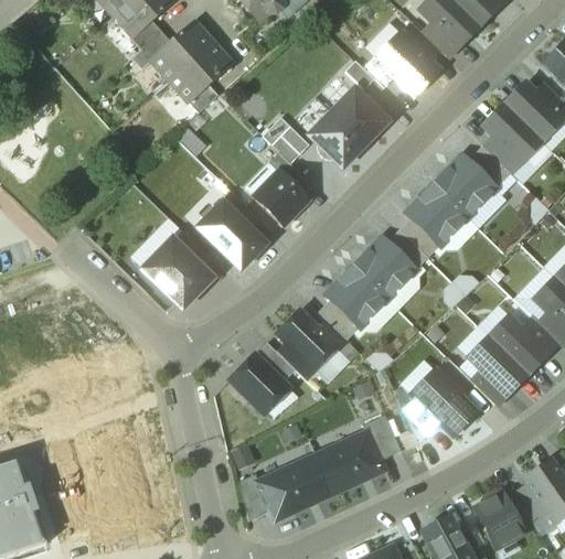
[(99,0),(113,14),(128,0),(99,0)]
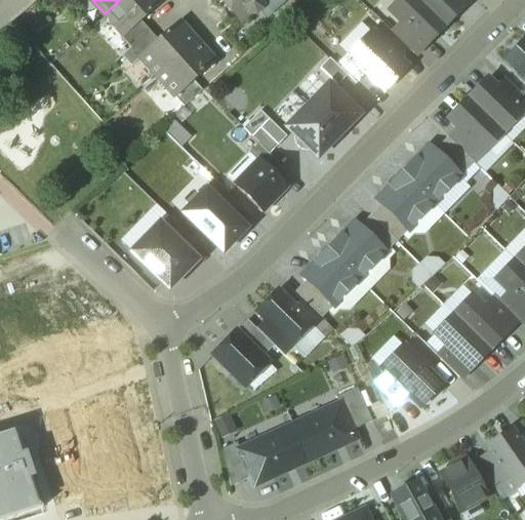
[(119,0),(105,13),(122,33),(127,29),(127,30),(142,17),(160,0),(119,0)]
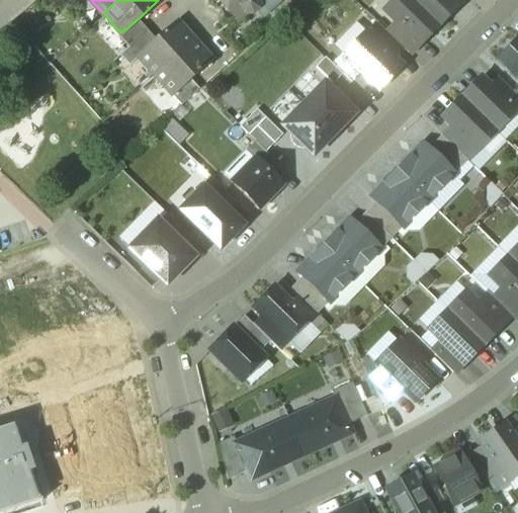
[(225,0),(238,14),(245,8),(252,8),(256,5),(256,0),(225,0)]
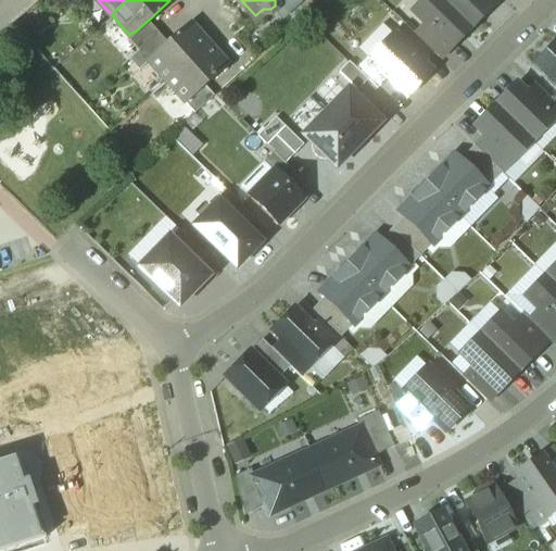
[(469,25),(444,0),(419,0),(412,9),(425,21),(447,44),(450,46),(469,25)]
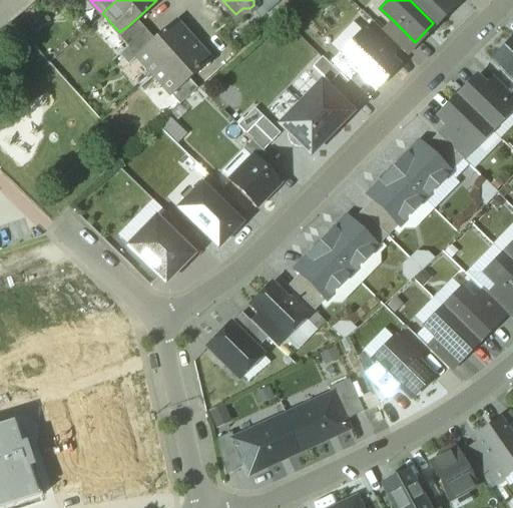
[(451,2),(449,0),(410,0),(433,23),(452,4),(451,2)]
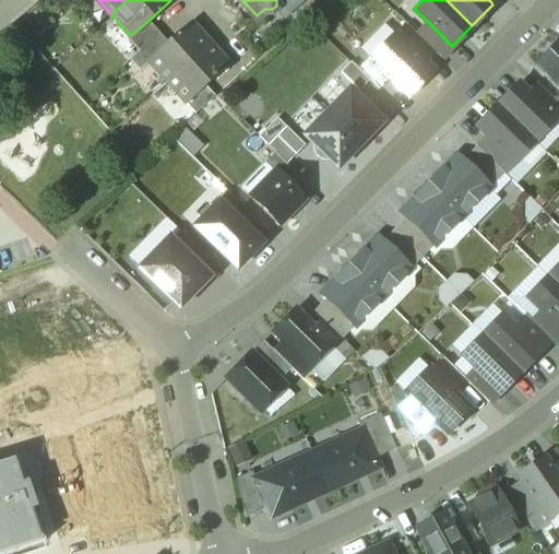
[(151,19),(135,32),(135,31),(130,35),(139,46),(158,28),(151,19)]
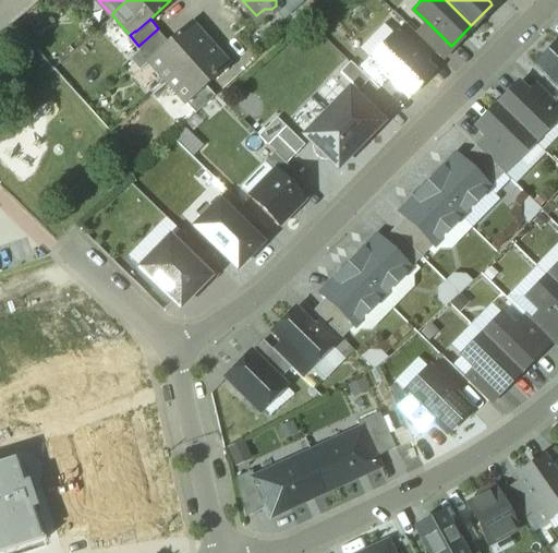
[(168,38),(147,56),(149,58),(167,77),(208,40),(190,20),(168,38)]
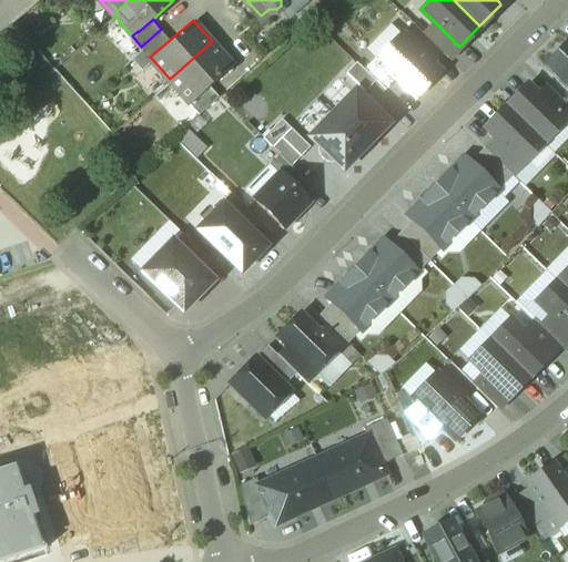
[(457,44),(434,21),(423,31),(443,51),(447,55),(457,44)]
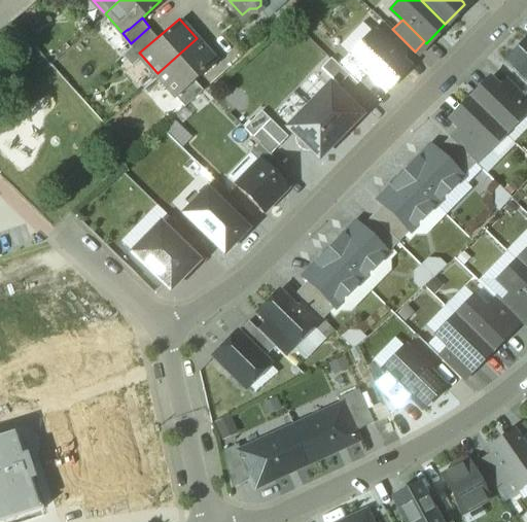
[(392,29),(384,22),(375,32),(401,58),(411,47),(392,29)]
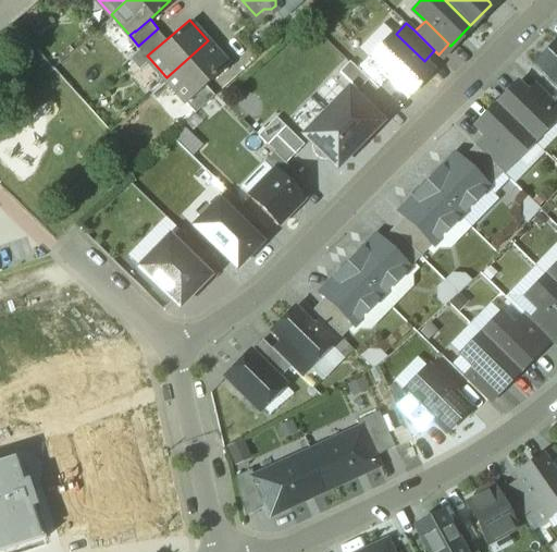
[(138,46),(128,54),(139,66),(149,58),(147,56),(168,38),(158,28),(138,46)]
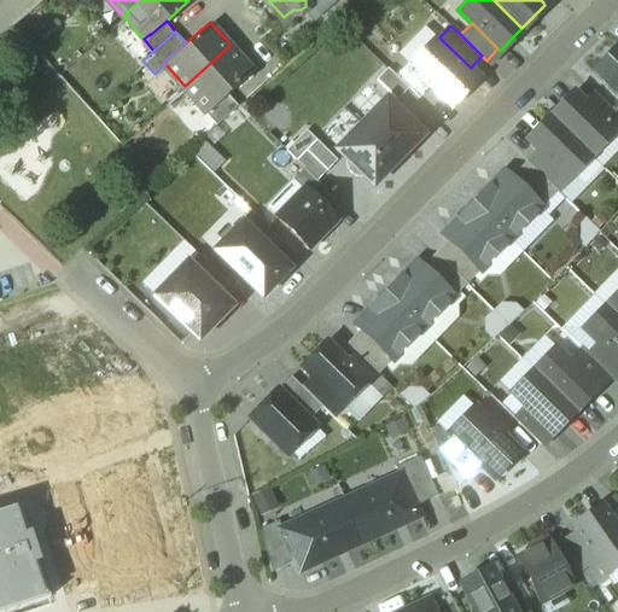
[(436,35),(425,47),(424,46),(421,50),(409,62),(431,83),(452,103),(478,75),(471,68),(439,38),(436,35)]
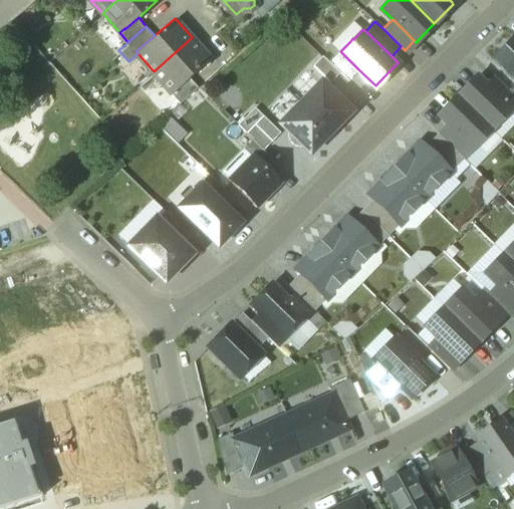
[(192,37),(154,71),(172,91),(190,74),(210,57),(192,37)]
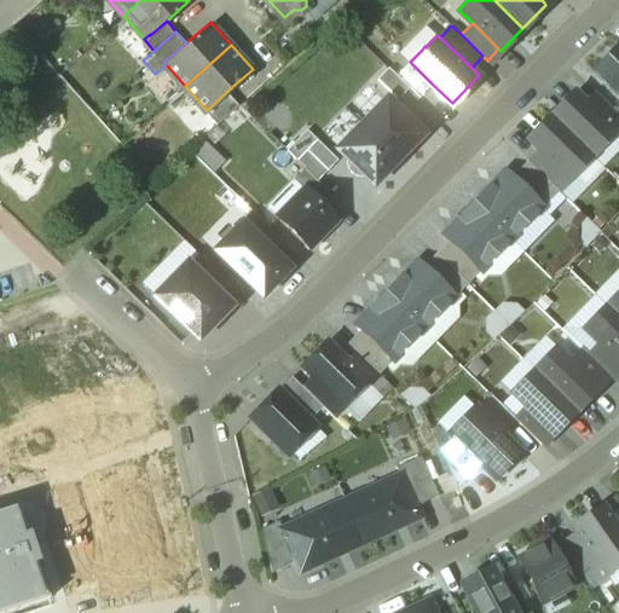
[(618,45),(595,69),(618,92),(618,45)]
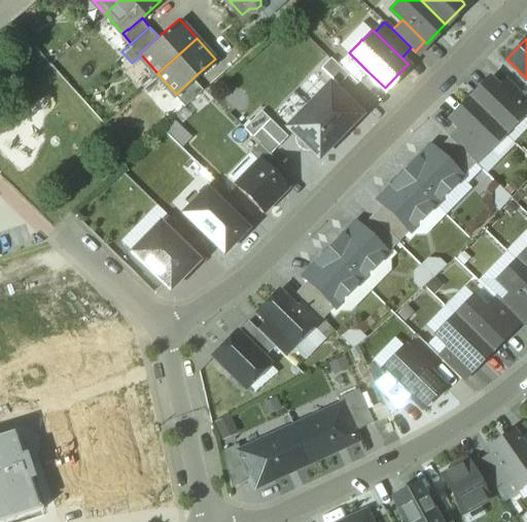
[(367,71),(349,53),(339,63),(348,72),(357,80),(367,71)]
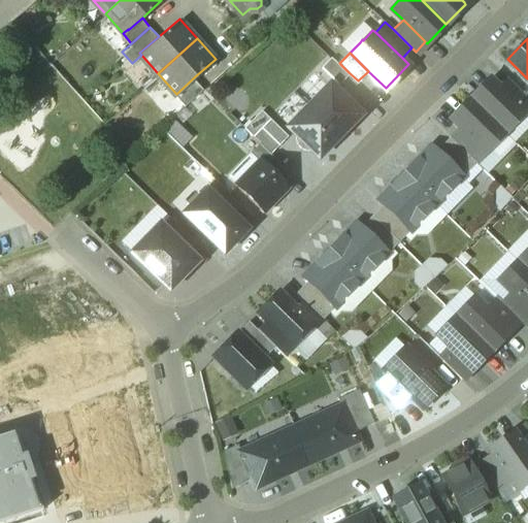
[(339,63),(331,55),(322,65),(339,82),(349,72),(339,63)]
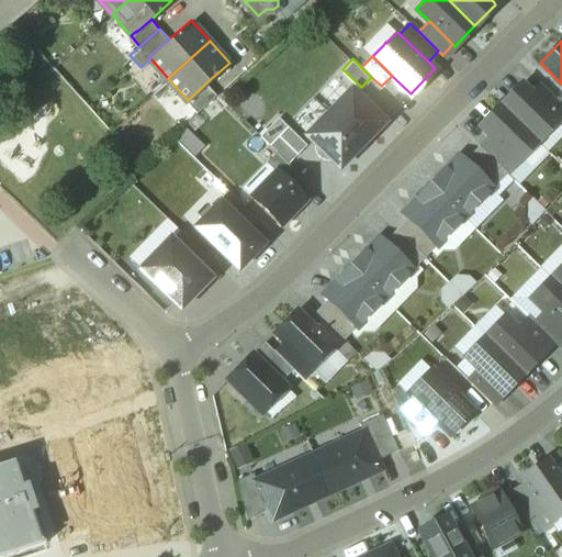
[(530,90),(521,80),(499,102),(538,140),(559,118),(530,90)]
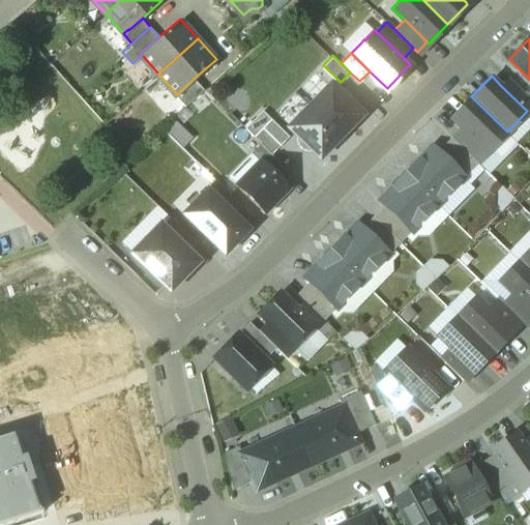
[(529,95),(525,91),(509,76),(500,85),(527,111),(529,108),(529,95)]
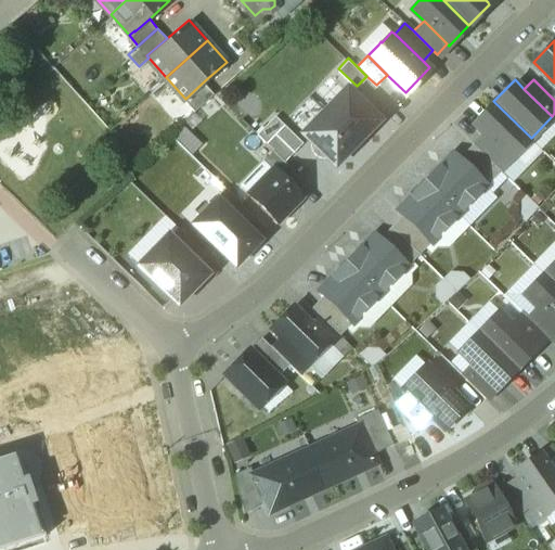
[(205,80),(185,99),(194,109),(215,91),(205,80)]
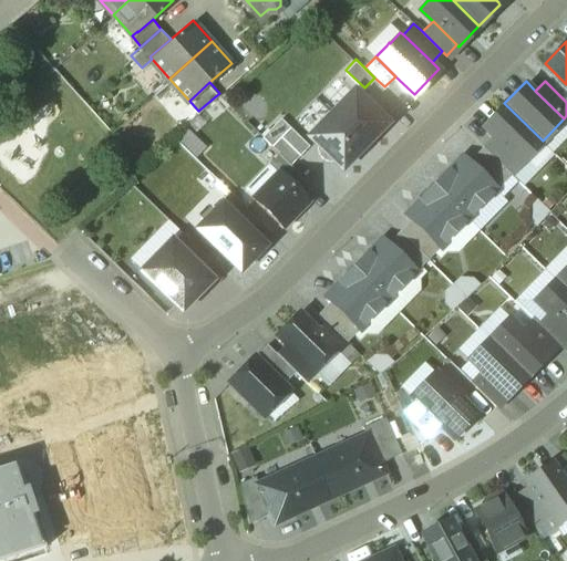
[(354,87),(309,134),(317,143),(317,148),(319,153),(323,157),(328,158),(333,158),(342,167),(388,121),(378,110),(382,105),(369,93),(364,97),(354,87)]
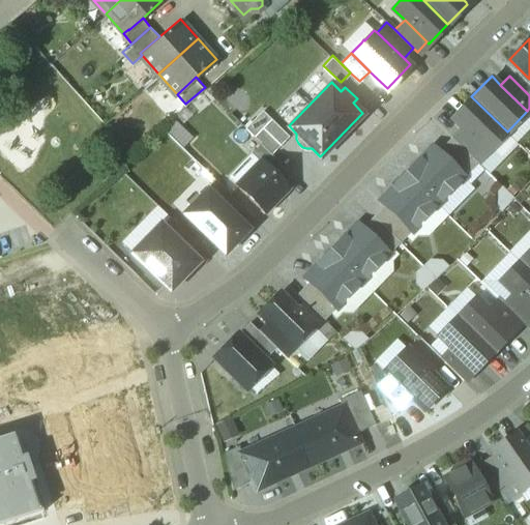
[(507,132),(471,96),(451,117),(460,126),(487,152),(507,132)]
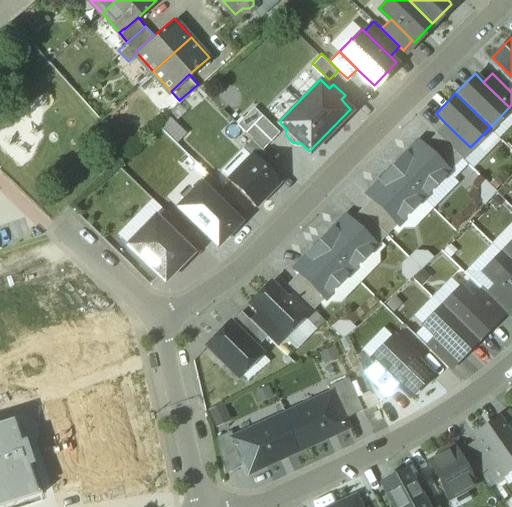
[(253,105),(236,122),(245,130),(253,122),(262,113),(253,105)]
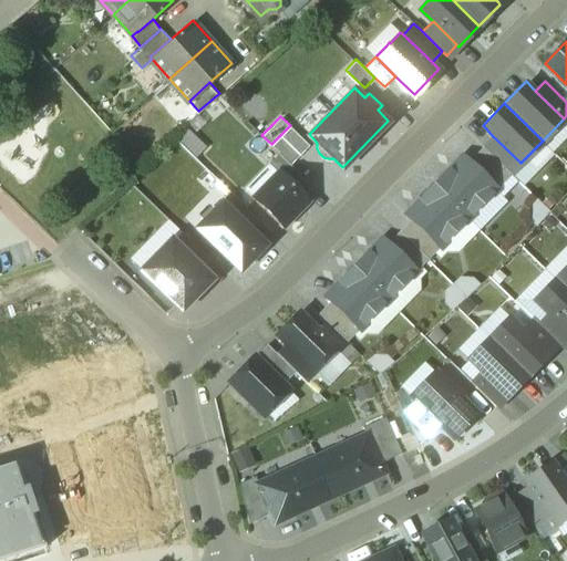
[(309,144),(290,125),(280,135),(299,153),(309,144)]
